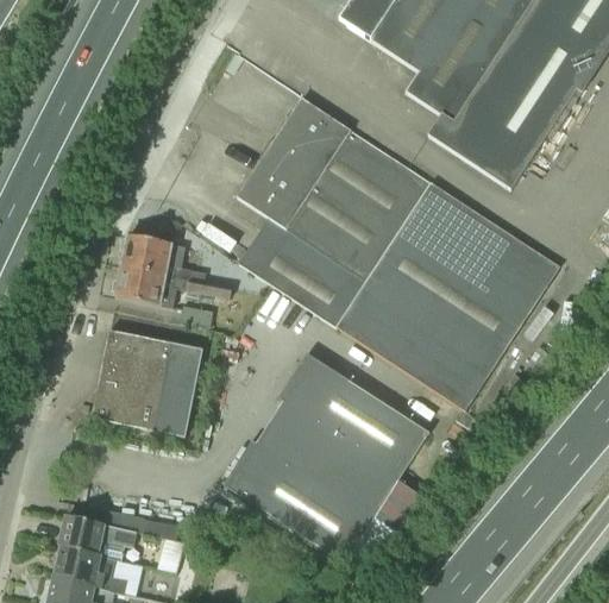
[(356,0),(341,20),(418,70),(406,90),(443,114),(429,136),(513,189),(579,88),(585,93),(608,56),(608,0),(356,0)]
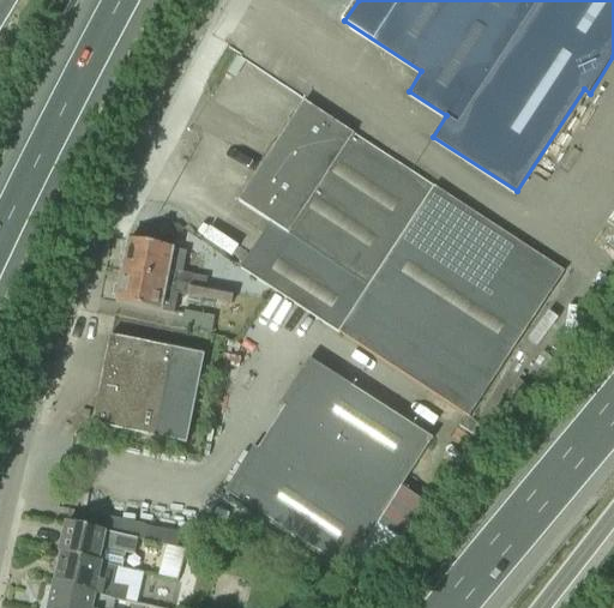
[(468,413),(564,266),(304,97),(240,197),(272,218),(241,265),(468,413)]
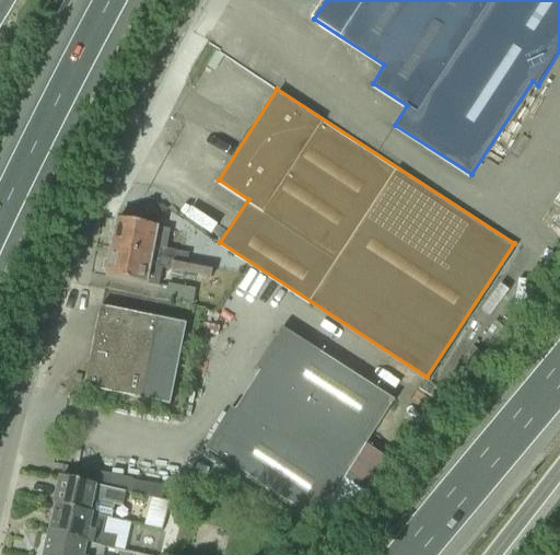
[(212,264),(212,263),(186,258),(188,249),(166,245),(170,226),(159,223),(117,215),(112,243),(174,256),(212,264)]
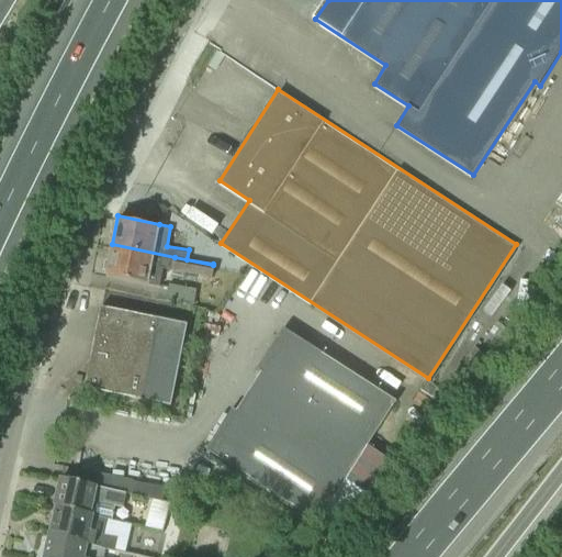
[(211,276),(213,265),(175,257),(112,244),(107,273),(159,283),(163,265),(211,276)]
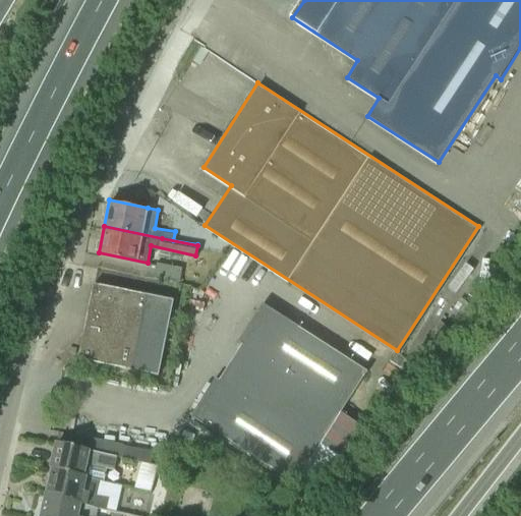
[(179,280),(181,265),(157,260),(154,275),(179,280)]
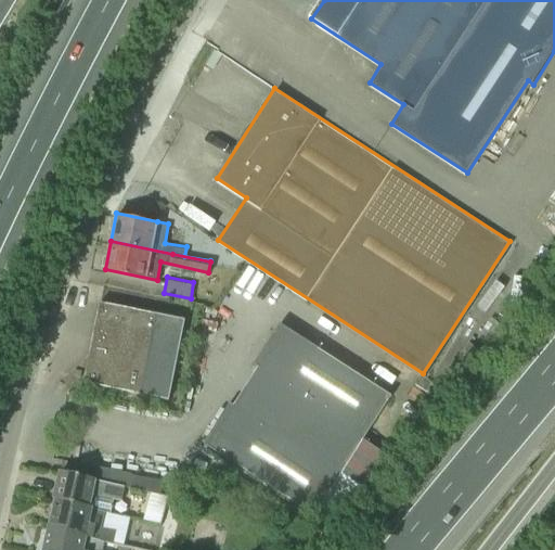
[(138,391),(154,310),(100,299),(84,380),(138,391)]
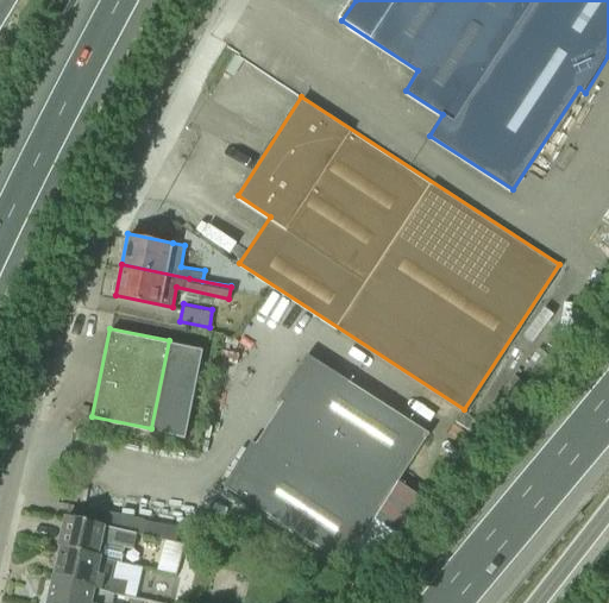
[(187,435),(205,347),(169,340),(151,428),(187,435)]
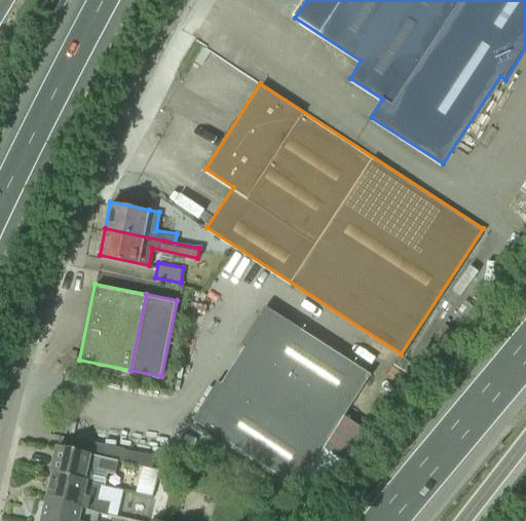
[(296,485),(370,372),(267,305),(241,344),(246,347),(222,384),(218,381),(193,418),(296,485)]
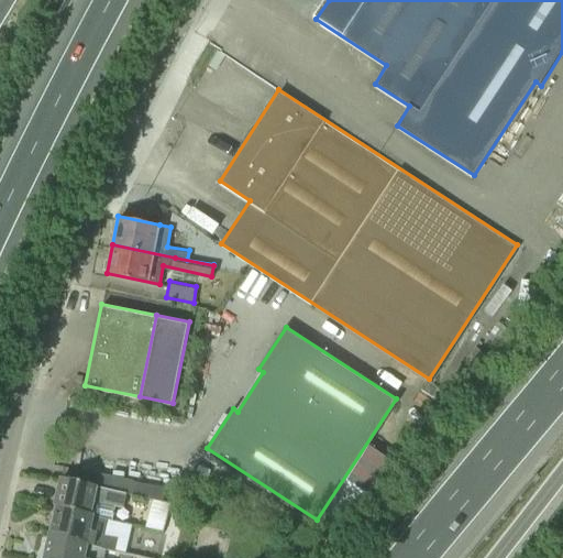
[(122,505),(125,491),(59,476),(54,505),(55,505),(107,517),(110,502),(122,505)]
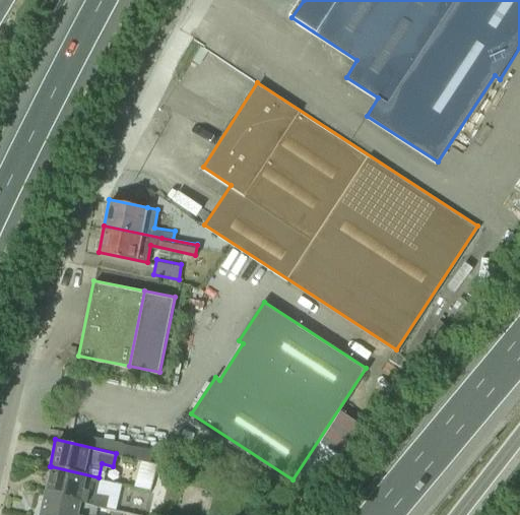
[(119,440),(116,453),(149,460),(152,447),(119,440)]
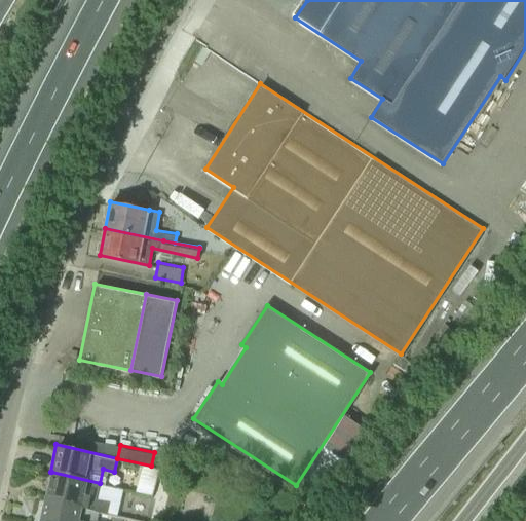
[(107,512),(109,499),(97,497),(100,483),(51,472),(45,497),(107,512)]
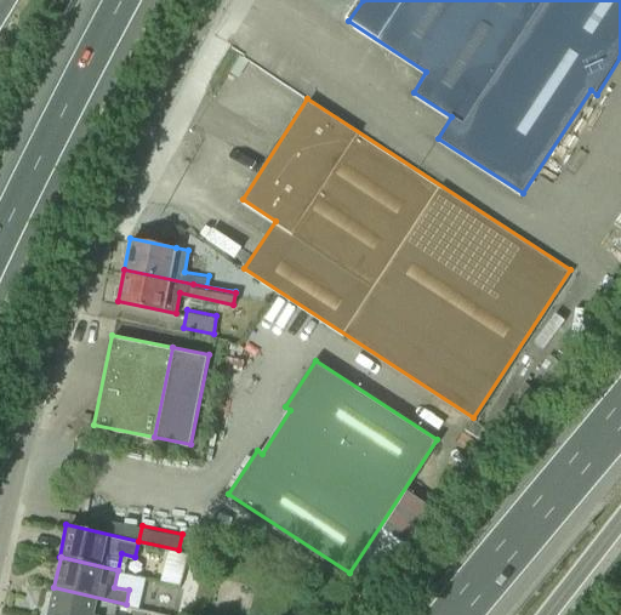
[(126,604),(53,587),(47,614),(107,614),(110,601),(126,604)]
